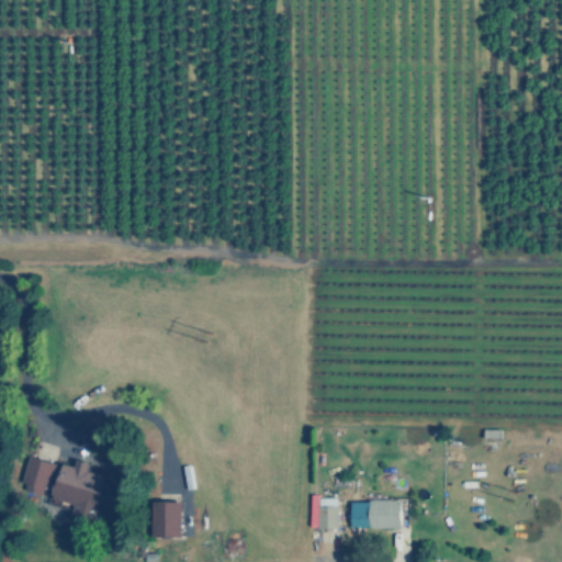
[(43,494),(53,461),(30,453),(20,487),(43,494)]
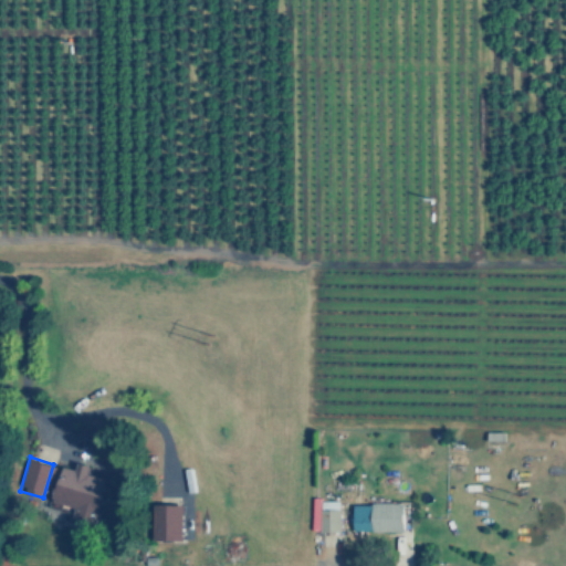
[(63,464),(53,500),(76,505),(74,515),(93,521),(105,477),(88,472),(91,463),(80,460),(77,468),(63,464)]
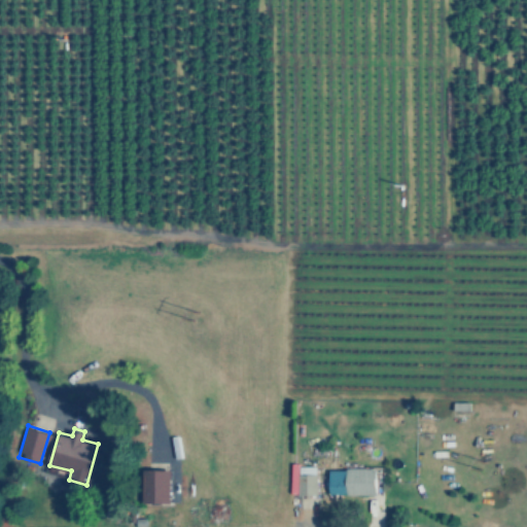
[(317,494),(317,465),(299,465),(299,494),(317,494)]
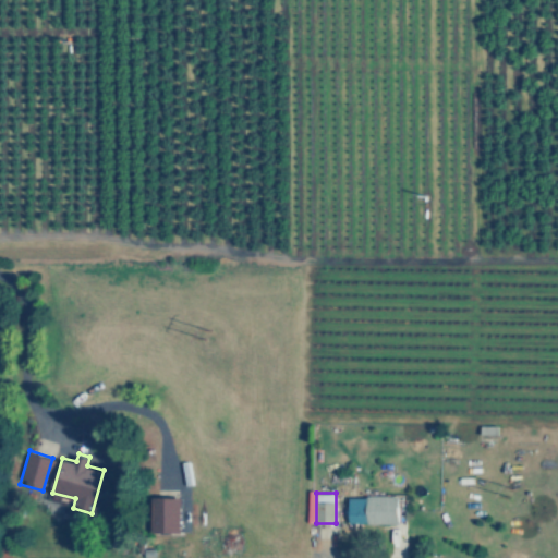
[(152,495),(150,531),(181,531),(181,496),(152,495)]
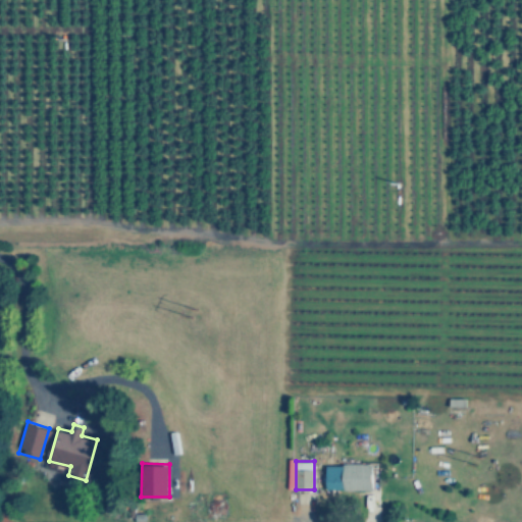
[(325,488),(372,488),(373,463),(325,463),(325,488)]
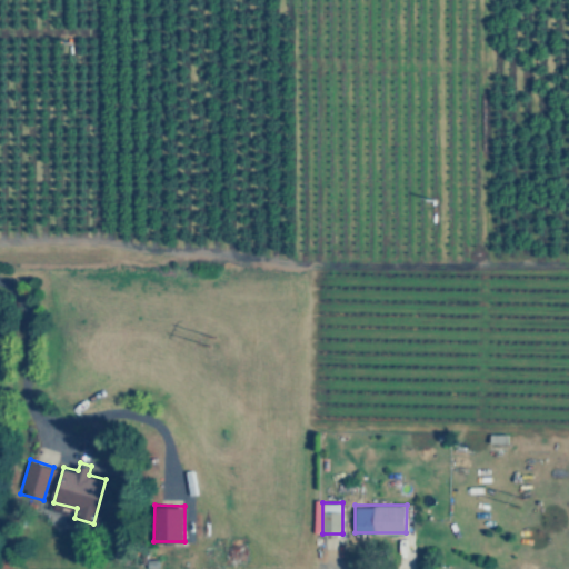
All buildings are outlined.
